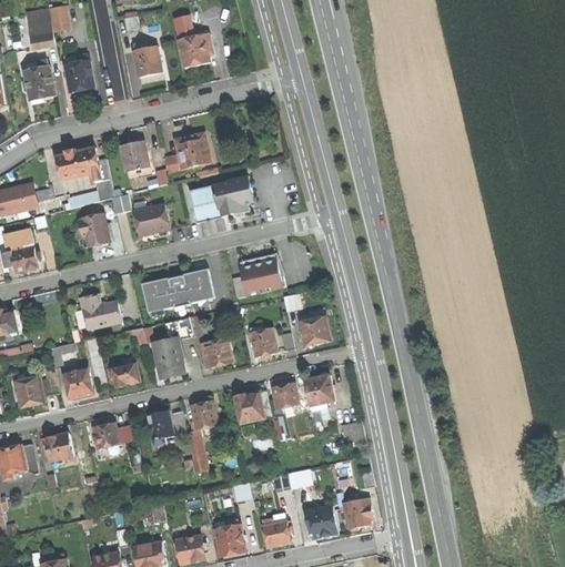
[(63,7),(48,9),(51,31),(68,28),(63,7)]
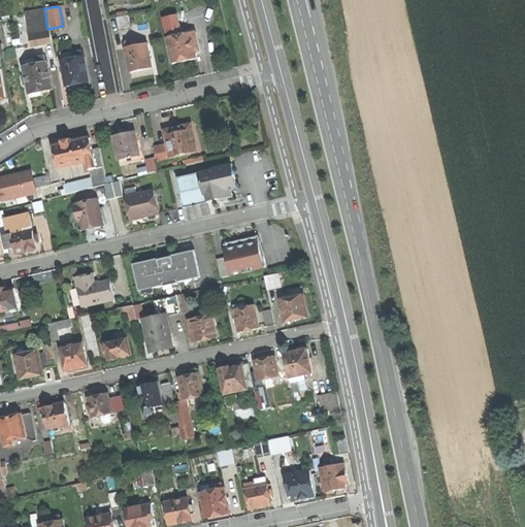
[(47,29),(44,8),(24,12),(30,45),(51,42),(47,29)]
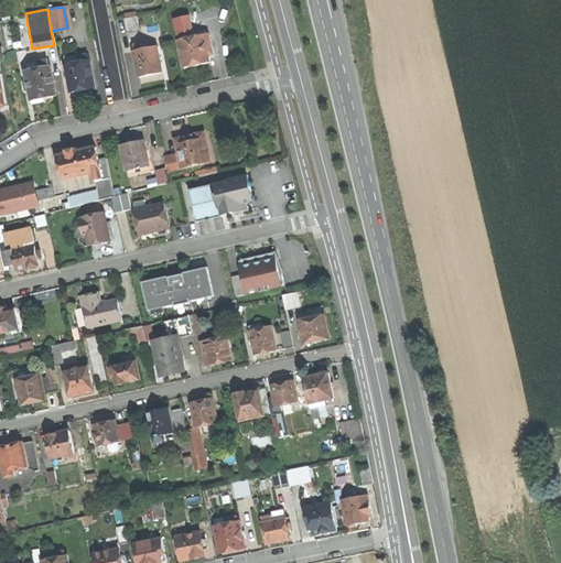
[(125,32),(137,30),(133,15),(121,18),(125,32)]
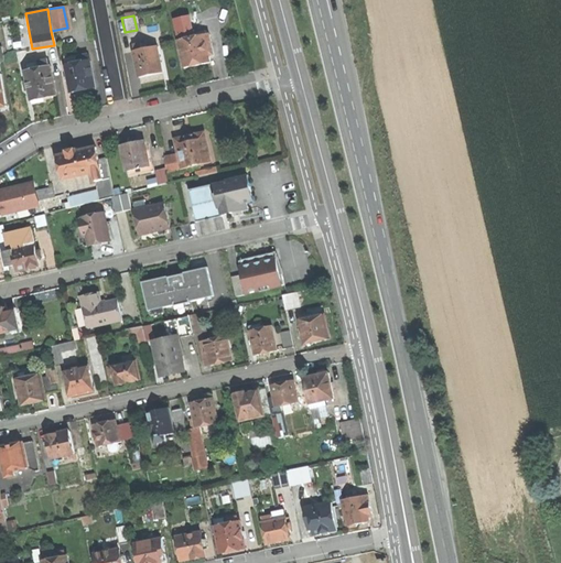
[(171,19),(176,40),(191,36),(185,15),(171,19)]
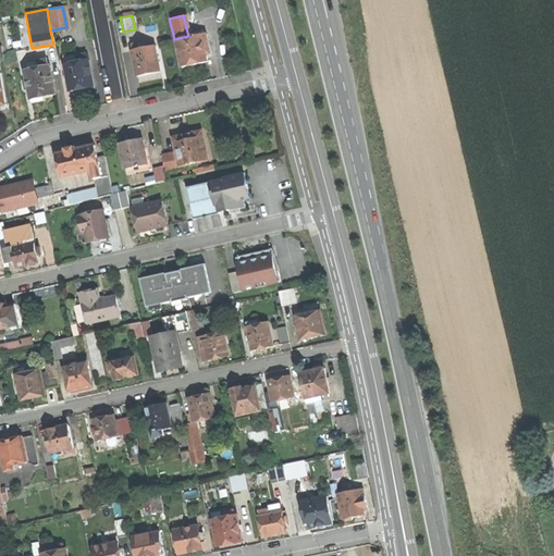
[(174,39),(180,65),(192,63),(205,60),(204,54),(208,53),(204,33),(188,36),(174,39)]
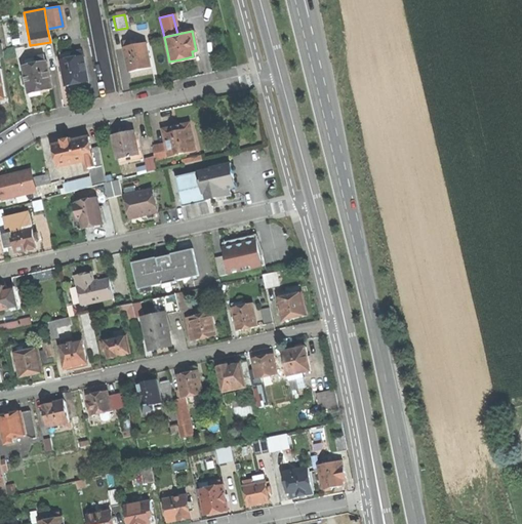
[(122,47),(127,71),(137,69),(149,67),(144,42),(129,45),(128,40),(122,41),(123,47),(122,47)]
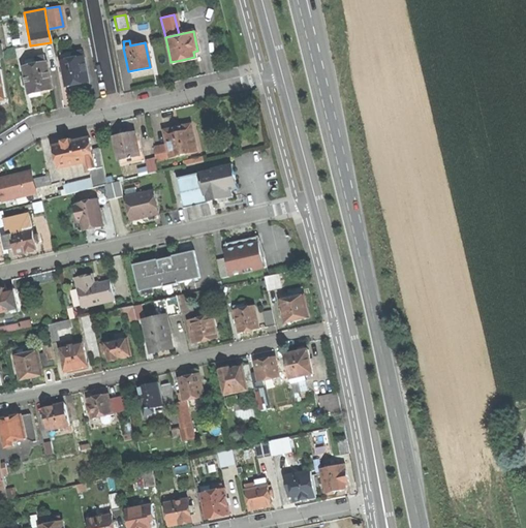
[(59,60),(64,86),(76,83),(87,81),(82,56),(81,51),(71,52),(72,58),(59,60)]
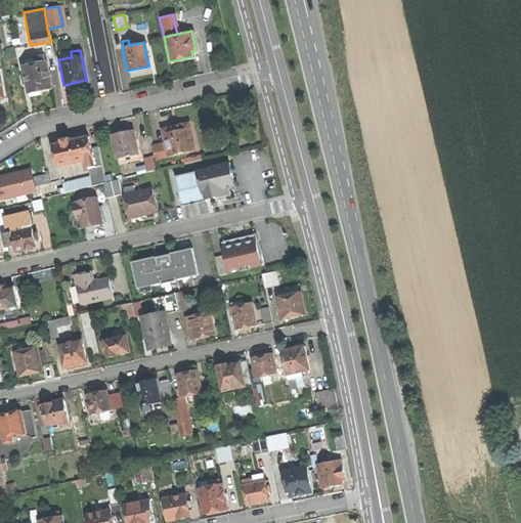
[(32,56),(34,62),(43,60),(41,54),(32,56)]
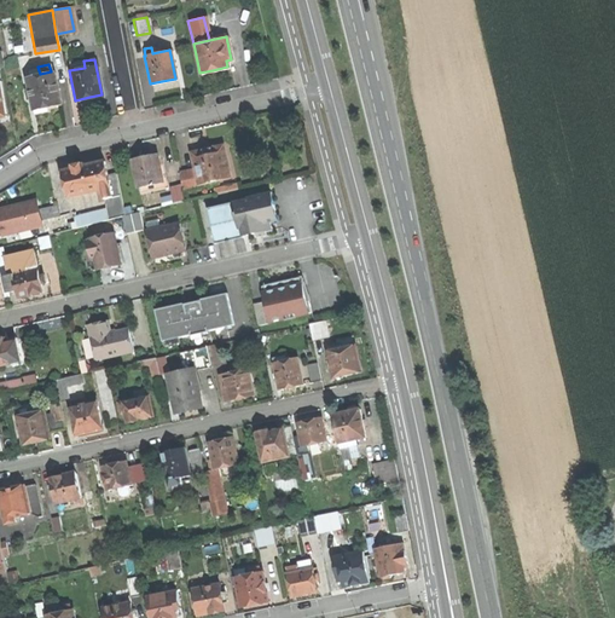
[(40,74),(25,78),(28,88),(24,90),(25,99),(29,98),(32,110),(34,109),(34,113),(46,110),(45,107),(50,105),(59,104),(53,71),(51,71),(40,74)]
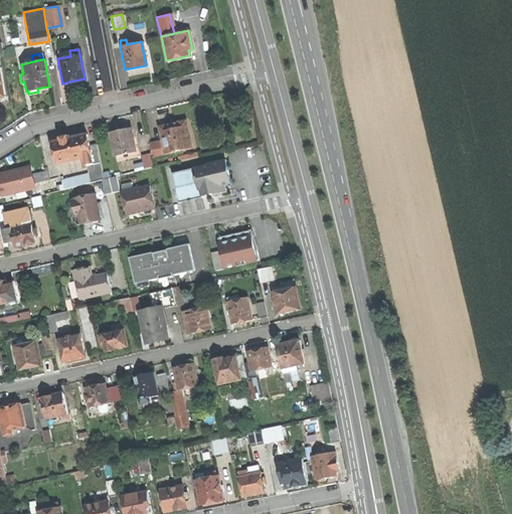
[(161,140),(164,153),(190,147),(184,121),(175,123),(175,122),(170,123),(166,124),(167,125),(158,127),(161,140)]
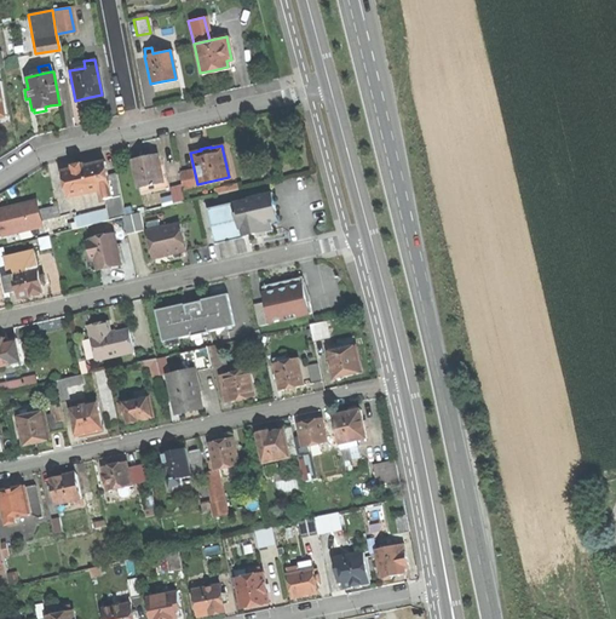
[(138,193),(166,187),(161,164),(157,164),(155,154),(142,156),(131,159),(138,193)]
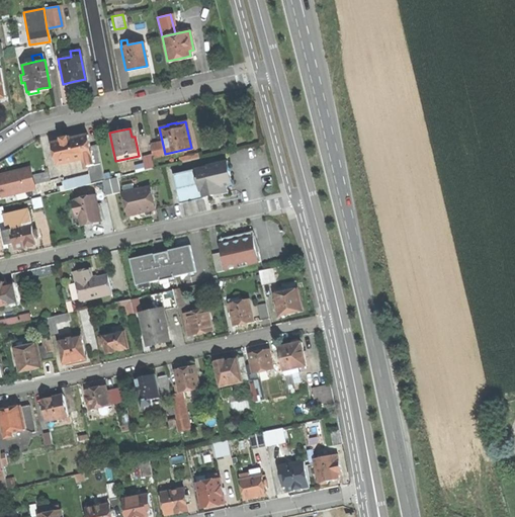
[(82,166),(86,165),(92,164),(88,146),(86,135),(68,139),(68,136),(63,137),(58,138),(59,141),(51,143),(57,164),(80,159),(82,166)]
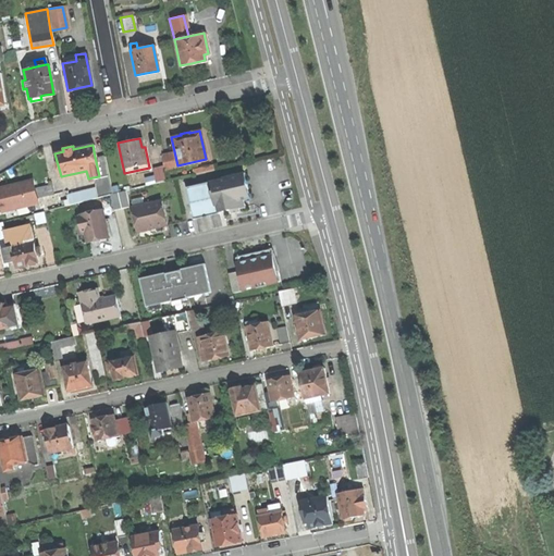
[(177,167),(177,165),(174,151),(159,155),(161,165),(162,170),(177,167)]
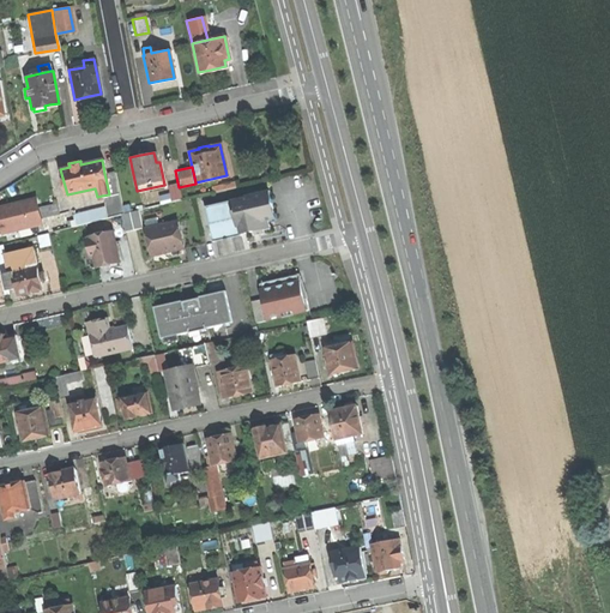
[(113,172),(104,173),(109,194),(118,192),(113,172)]
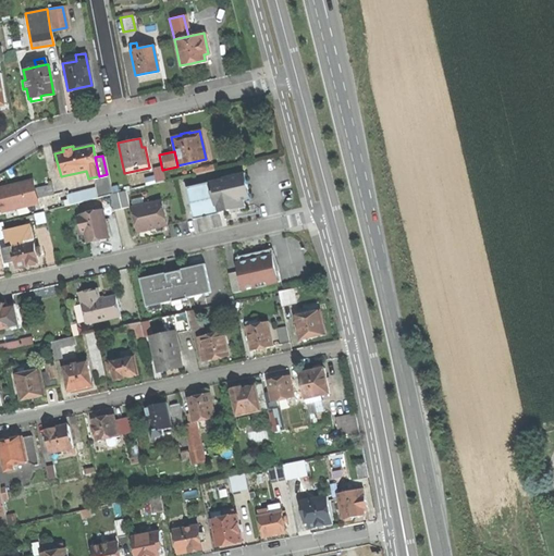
[(164,181),(162,170),(161,165),(152,168),(155,183),(164,181)]
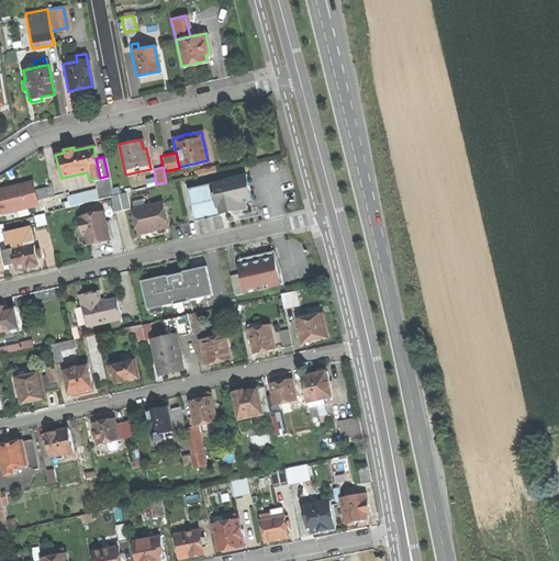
[(210,184),(187,190),(193,220),(217,214),(239,209),(238,204),(241,203),(241,201),(246,200),(247,201),(252,201),(245,174),(223,178),(223,180),(210,183),(210,184)]
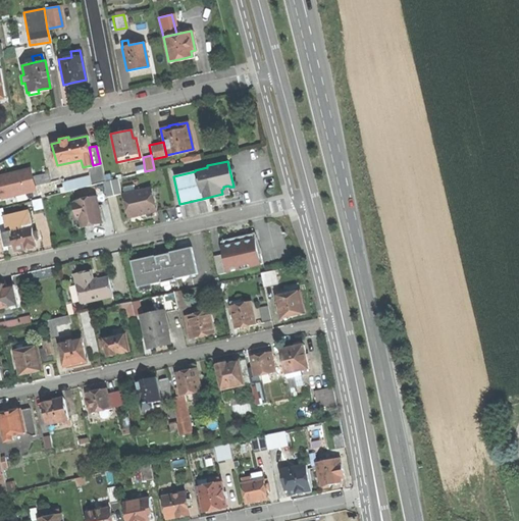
[(93,165),(87,166),(89,176),(91,185),(101,181),(104,181),(100,163),(93,165)]
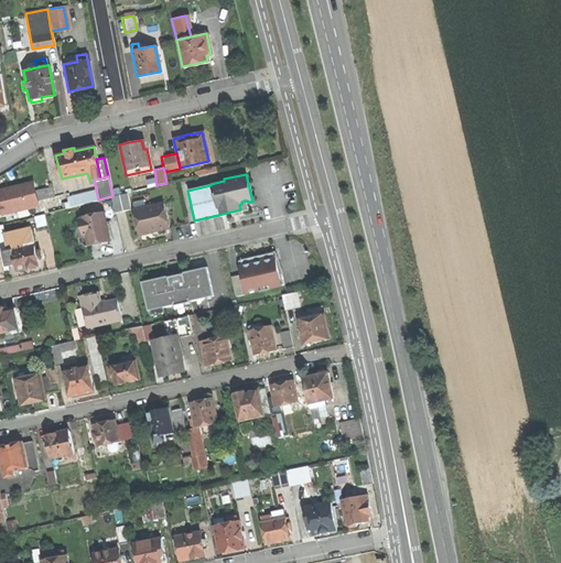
[(1,213),(36,205),(35,199),(33,191),(31,182),(14,186),(0,190),(0,191),(2,202),(0,203),(0,209),(1,213)]
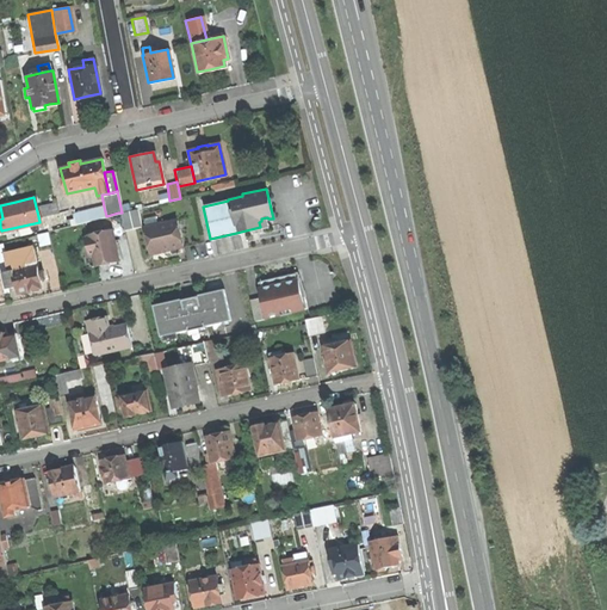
[(54,202),(36,207),(38,216),(56,213),(54,202)]
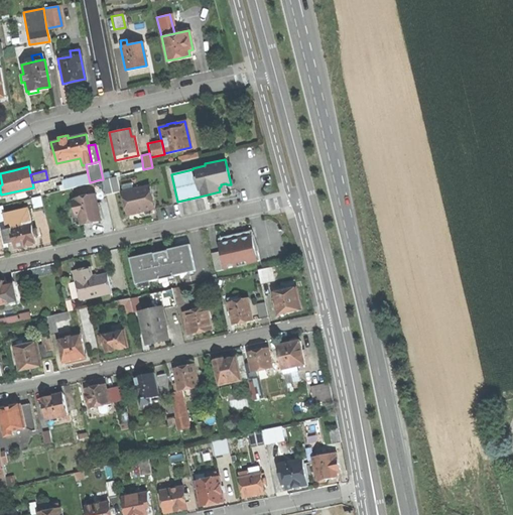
[(61,188),(90,182),(88,174),(59,180),(60,184),(61,188)]
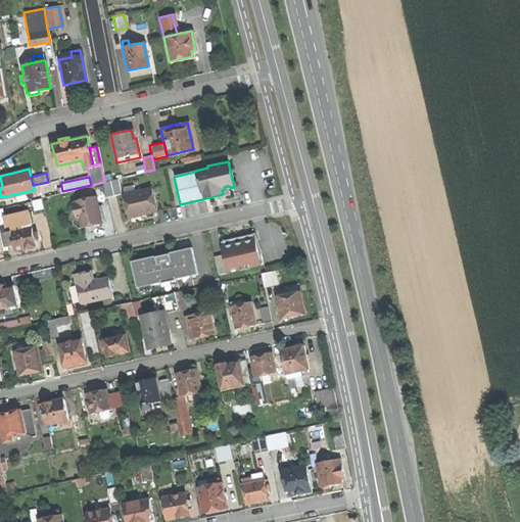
[(116,179),(104,182),(101,182),(105,197),(120,193),(116,179)]
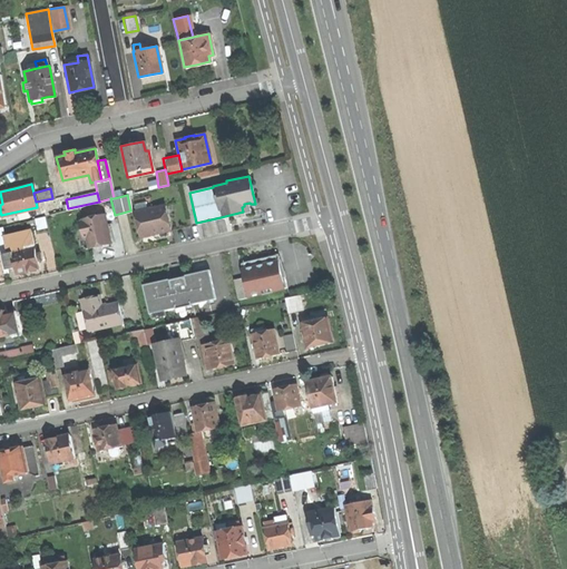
[(155,233),(169,229),(163,205),(134,212),(139,236),(155,233)]
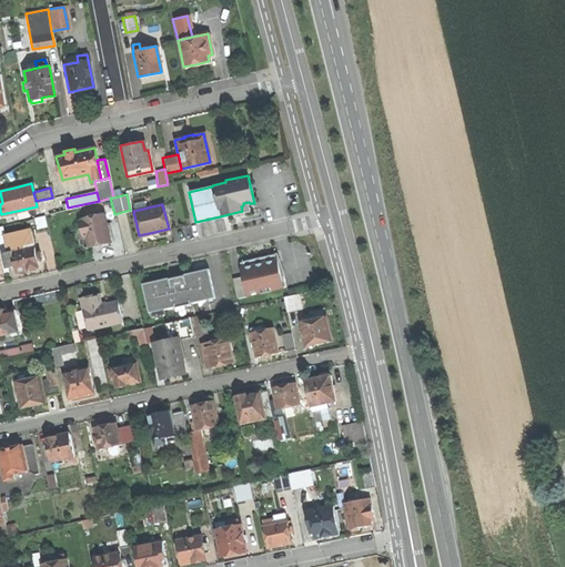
[(93,244),(109,241),(102,213),(79,219),(80,220),(77,221),(80,236),(83,236),(86,246),(93,244)]
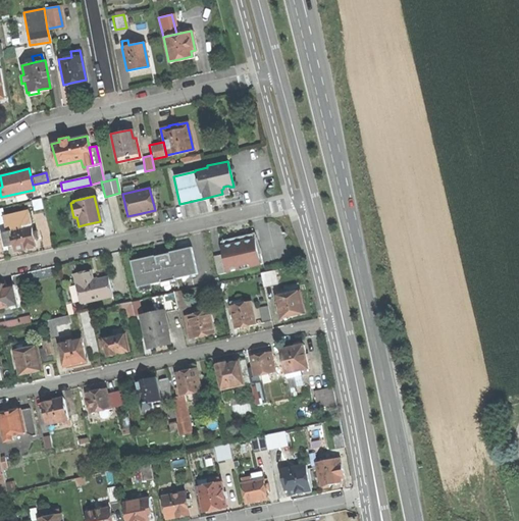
[(2,216),(5,231),(9,230),(15,229),(14,226),(30,223),(27,210),(2,216)]
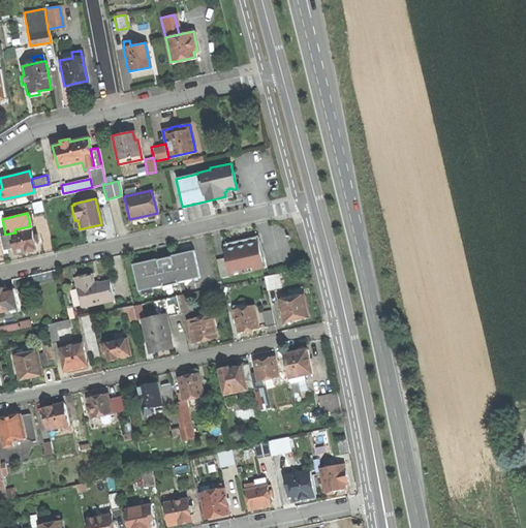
[(26,251),(35,249),(33,242),(32,235),(31,228),(16,233),(9,234),(12,247),(14,254),(26,251)]
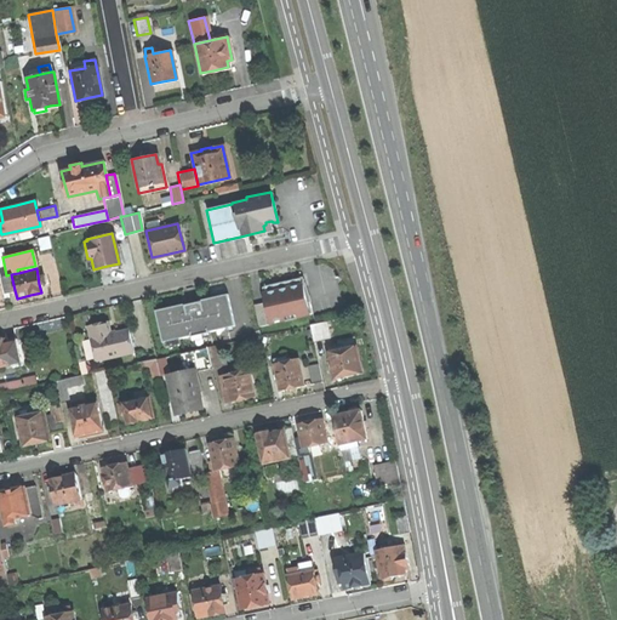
[(5,293),(15,290),(11,274),(6,276),(1,277),(5,293)]
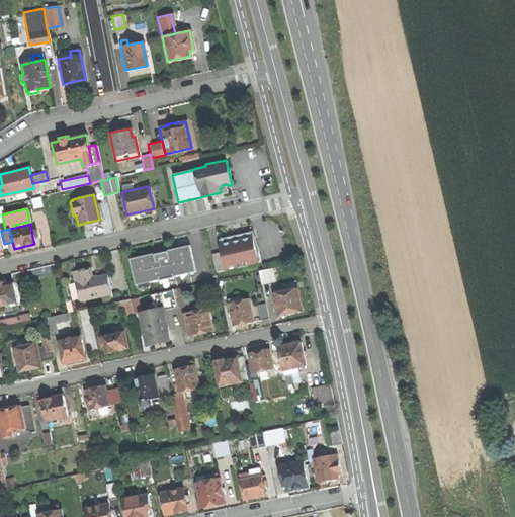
[(221,252),(224,268),(259,260),(256,249),(254,249),(251,237),(250,237),(249,232),(231,236),(218,239),(221,252)]
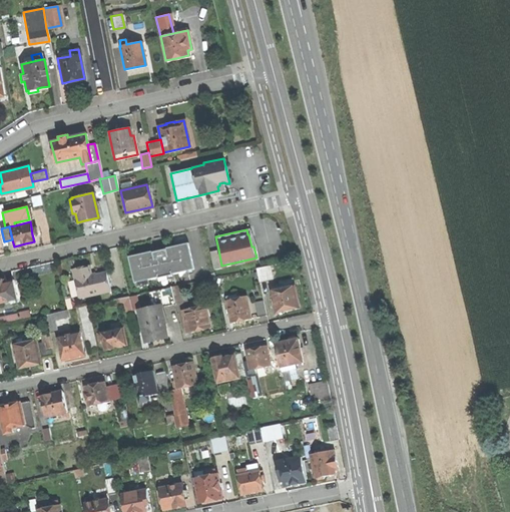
[(152,250),(127,256),(133,282),(136,282),(146,279),(156,277),(157,278),(171,274),(192,269),(186,242),(163,247),(163,248),(158,249),(152,251),(152,250)]
